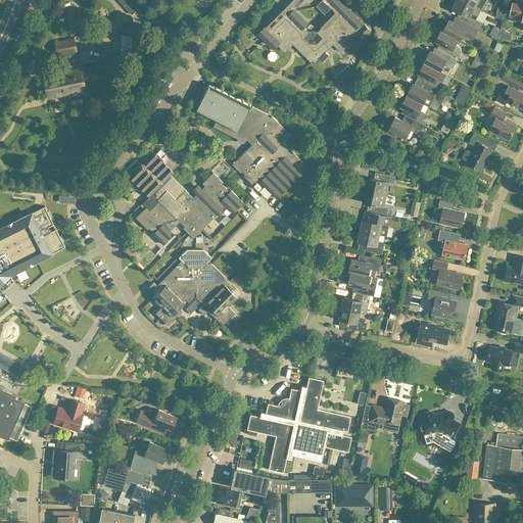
[(132,15),(138,10),(129,0),(117,0),(119,0),(132,15)]
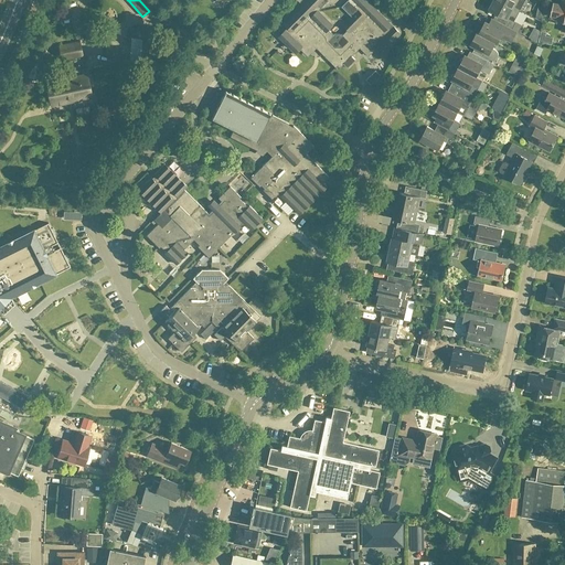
[(321,54),(338,71),(338,35),(333,35),(328,31),(332,27),(318,12),(328,2),(326,0),(310,0),(285,25),(288,29),(279,38),(296,54),(300,50),(307,57),(312,52),(310,50),(313,46),(321,54)]
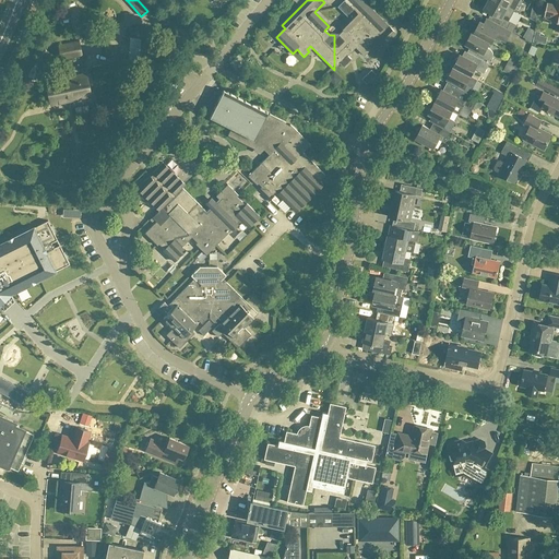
[(334,35),(334,70),(340,64),(344,69),(348,63),(352,60),(347,57),(359,46),(363,49),(360,51),(366,56),(372,49),(377,54),(395,34),(360,0),(346,0),(339,8),(348,18),(341,26),(344,31),(340,35),(339,35),(334,35)]
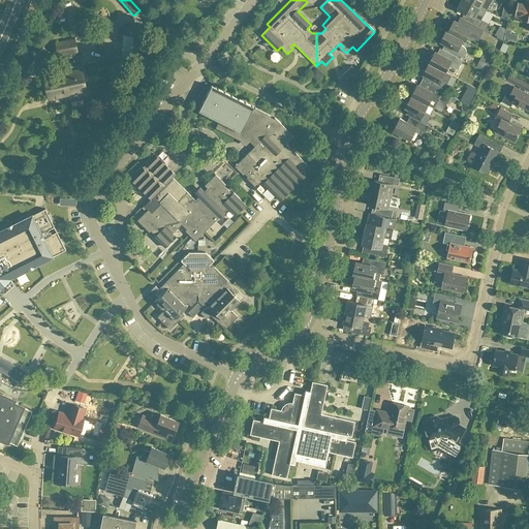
[(476,19),(473,25),(484,30),(486,31),(489,25),(480,21),(487,10),(466,0),(462,0),(458,9),(474,19),(475,18),(476,19)]
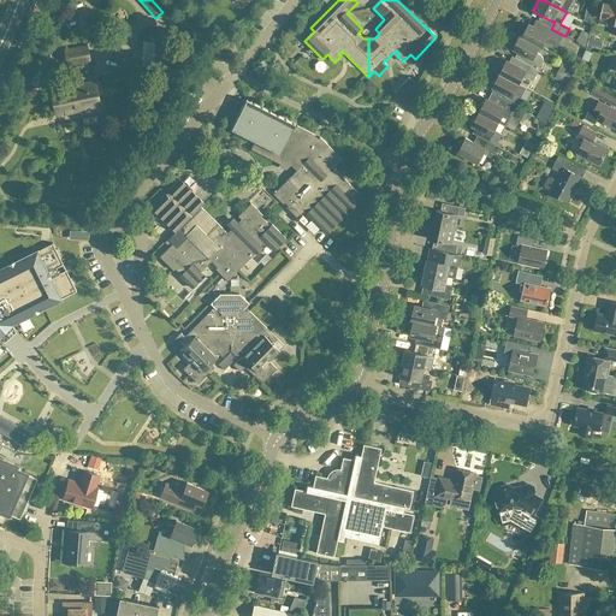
[(543,0),(567,12),(573,0),(543,0)]
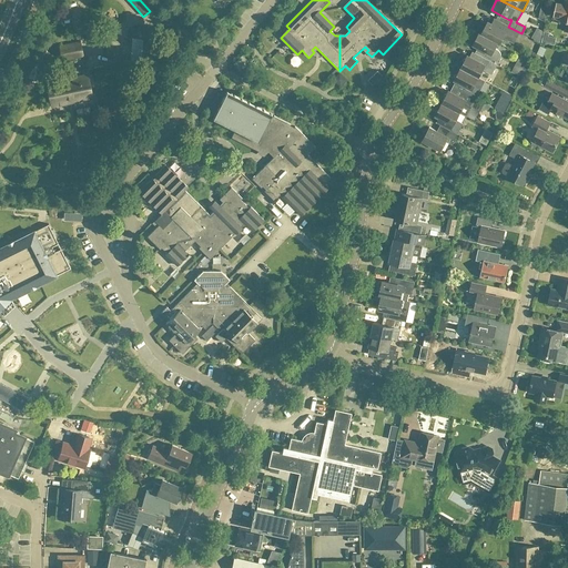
[(560,21),(567,23),(565,32),(567,32),(567,0),(564,0),(564,4),(556,3),(553,17),(560,18),(560,21)]
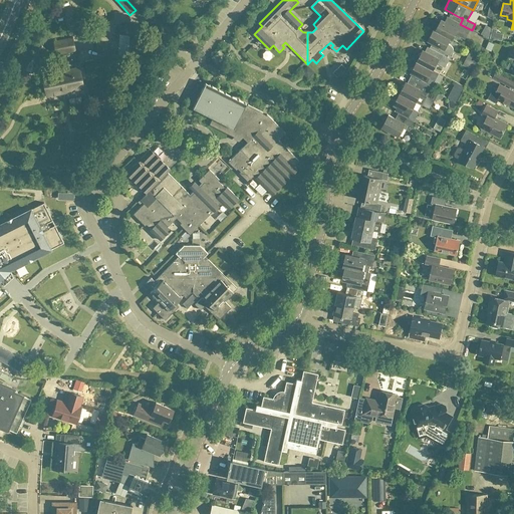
[(435,31),(450,39),(452,40),(455,35),(464,40),(470,29),(460,24),(446,16),(443,22),(441,20),(436,31),(435,31)]
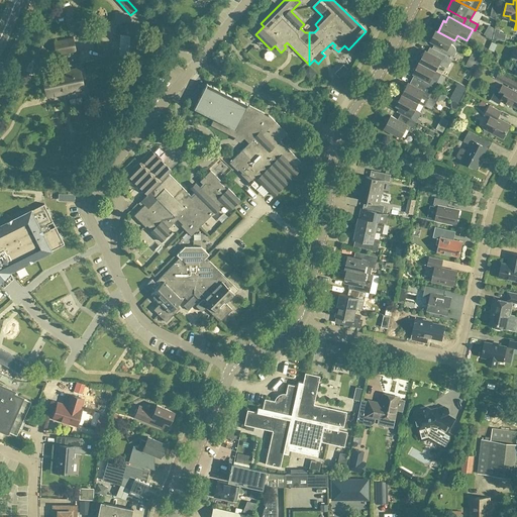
[(452,46),(450,44),(452,39),(437,31),(438,31),(436,30),(430,41),(438,45),(435,50),(449,59),(450,57),(453,59),(455,56),(455,55),(455,54),(455,53),(455,52),(455,50),(455,49),(455,48),(454,47),(453,47),(453,46),(452,46)]
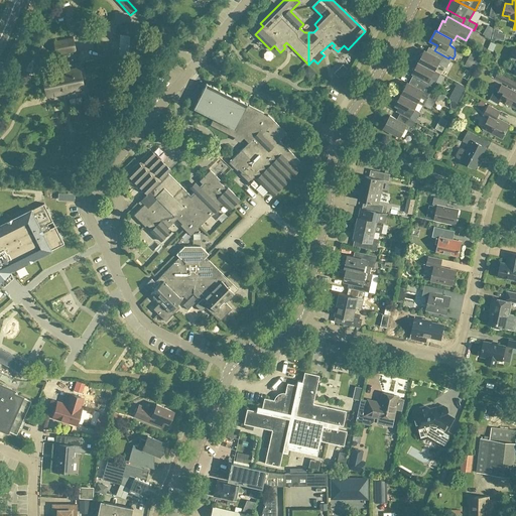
[(188,41),(191,38),(186,33),(183,36),(188,41)]
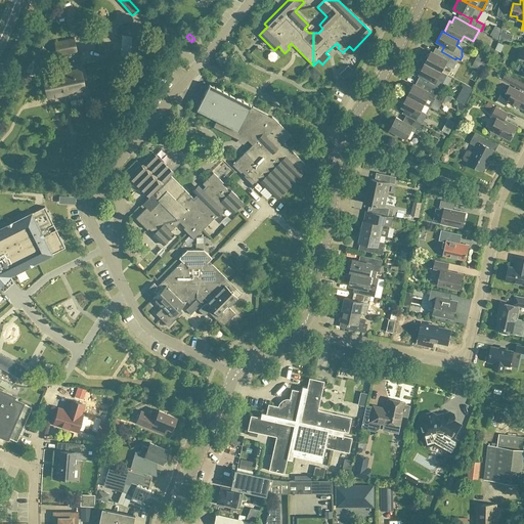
[(131,38),(129,58),(135,59),(137,39),(131,38)]
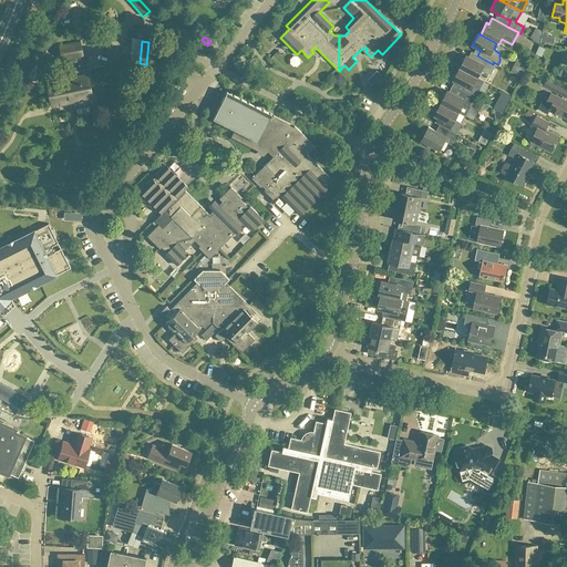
[(83,57),(80,43),(59,48),(62,61),(83,57)]
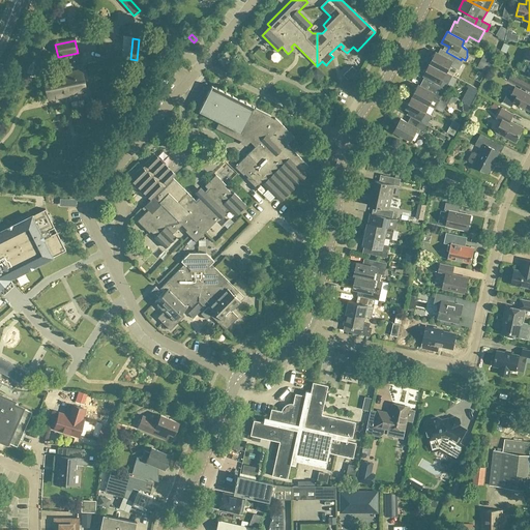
[(229,62),(227,60),(230,56),(226,53),(217,60),(225,67),(229,62)]
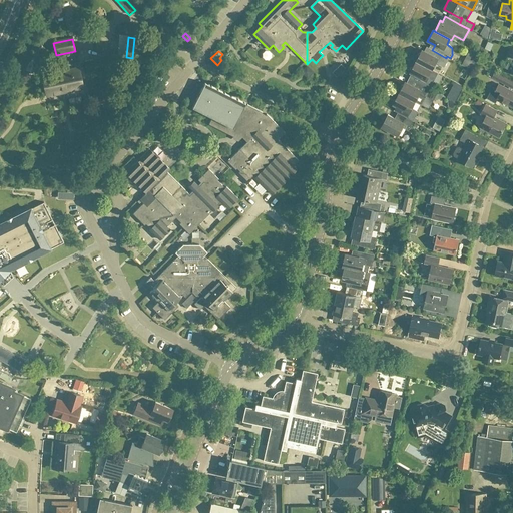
[(449,59),(436,52),(433,57),(422,51),(416,62),(432,71),(435,64),(444,68),(449,59)]
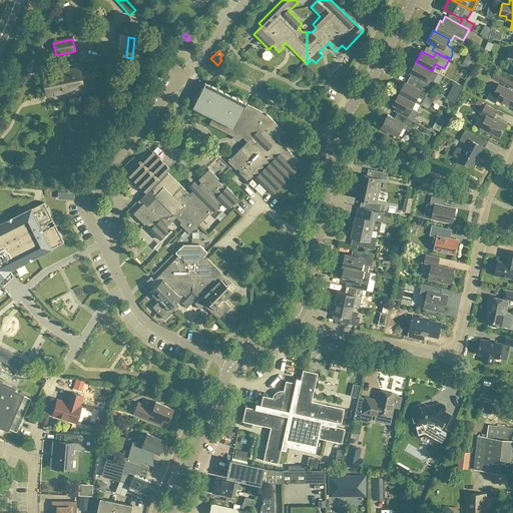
[(438,74),(432,71),(416,62),(410,73),(421,79),(419,84),(430,90),(438,74)]
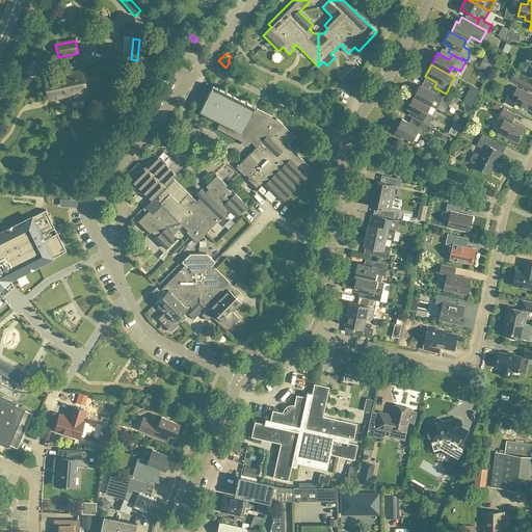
[(357,72),(353,68),(344,77),(349,81),(357,72)]
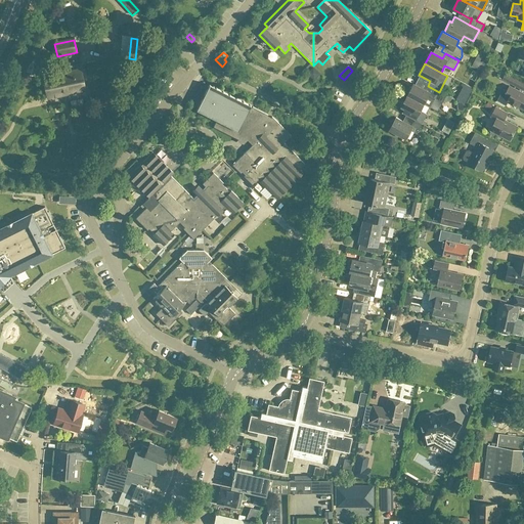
[(47,100),(85,92),(81,71),(43,79),(47,100)]
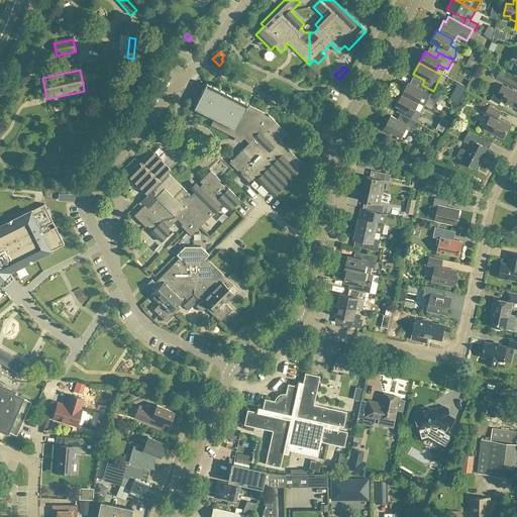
[(511,80),(499,74),(496,79),(508,86),(511,80)]
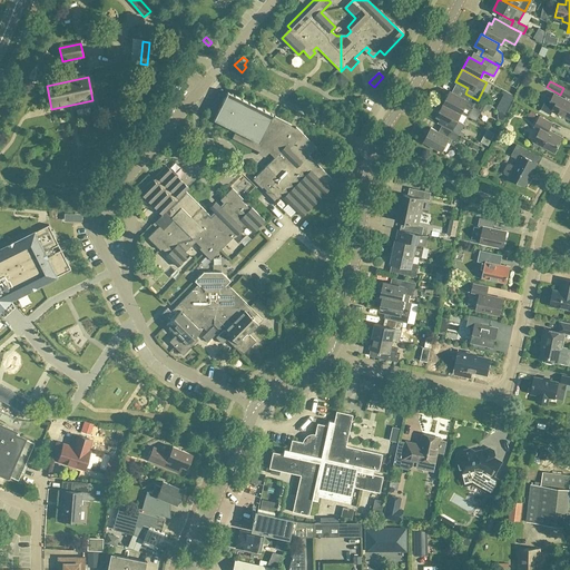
[(182,95),(187,100),(193,95),(188,89),(182,95)]
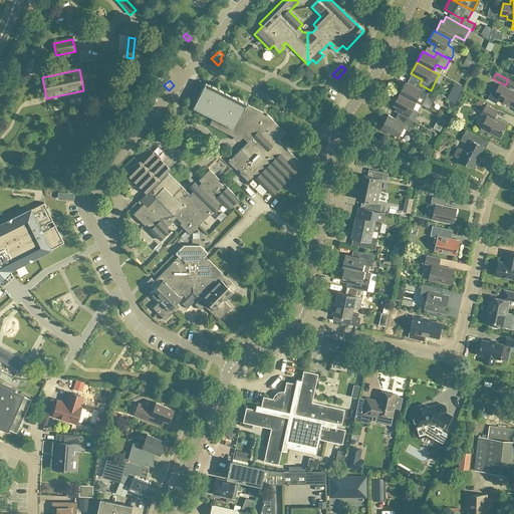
[(406,83),(400,94),(416,102),(422,106),(426,99),(427,97),(434,101),(442,99),(443,96),(438,94),(431,90),(420,84),(417,89),(407,84),(406,83)]
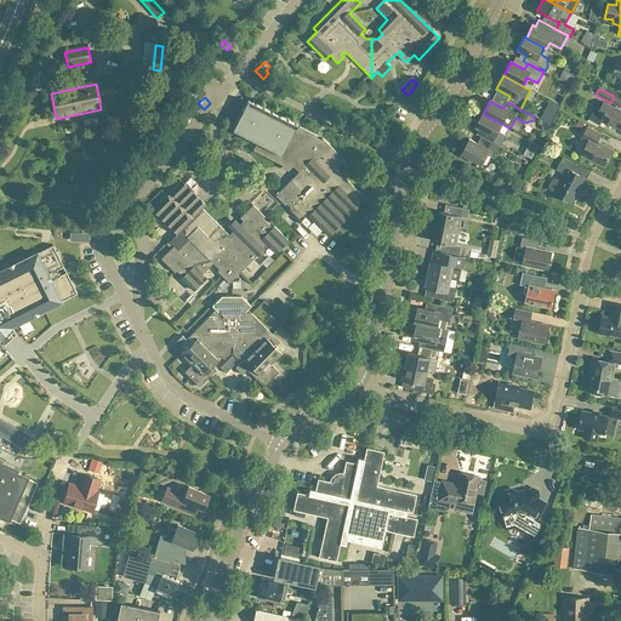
[(252,152),(278,165),(290,170),(292,167),(298,174),(275,197),(300,221),(302,217),(305,215),(328,237),(358,205),(354,201),(360,195),(336,170),(345,161),(322,140),(322,141),(317,138),(317,137),(297,126),(248,102),(233,132),(256,144),(252,152)]
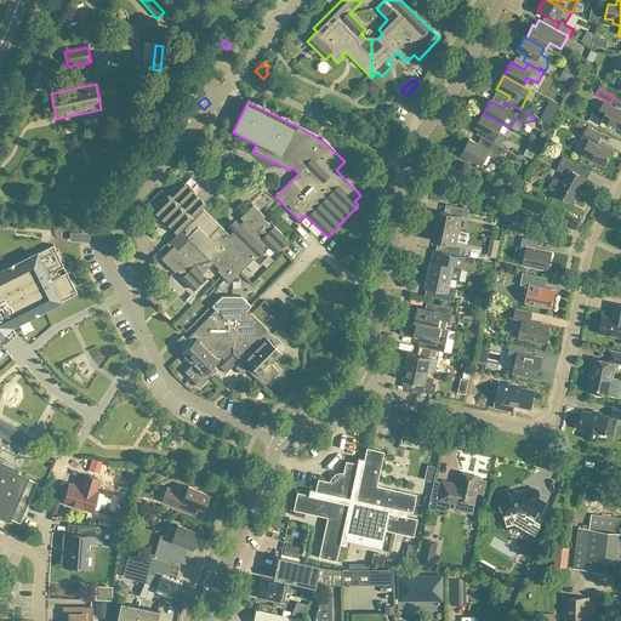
[(620,130),(620,112),(603,103),(599,110),(596,108),(590,120),(599,126),(602,121),(620,130)]
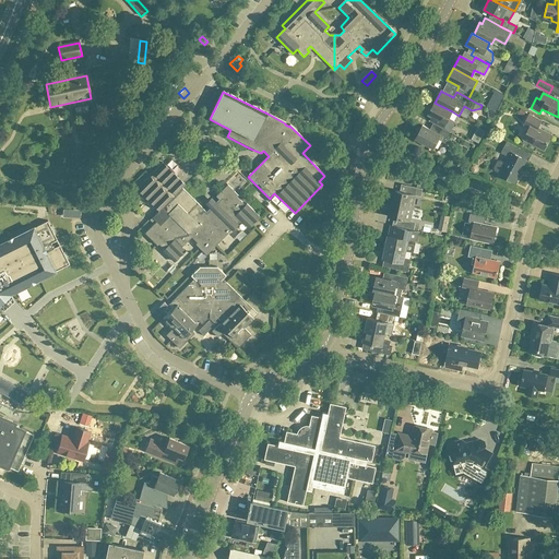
[(435,103),(428,115),(431,117),(429,122),(438,127),(443,130),(454,135),(455,132),(452,130),(455,123),(448,119),(452,111),(435,103)]
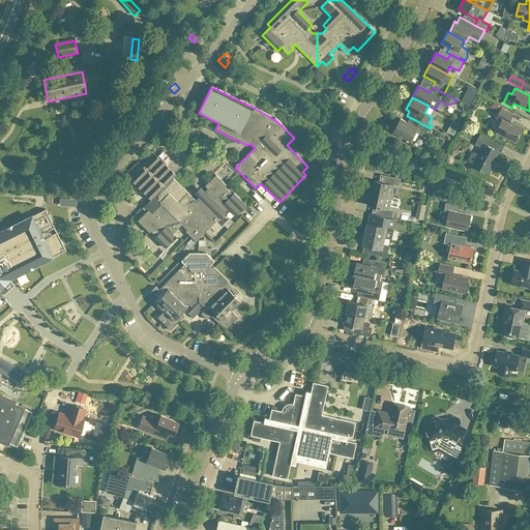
[(516,143),(523,128),(509,122),(513,116),(501,110),(496,118),(502,121),(496,133),(516,143)]
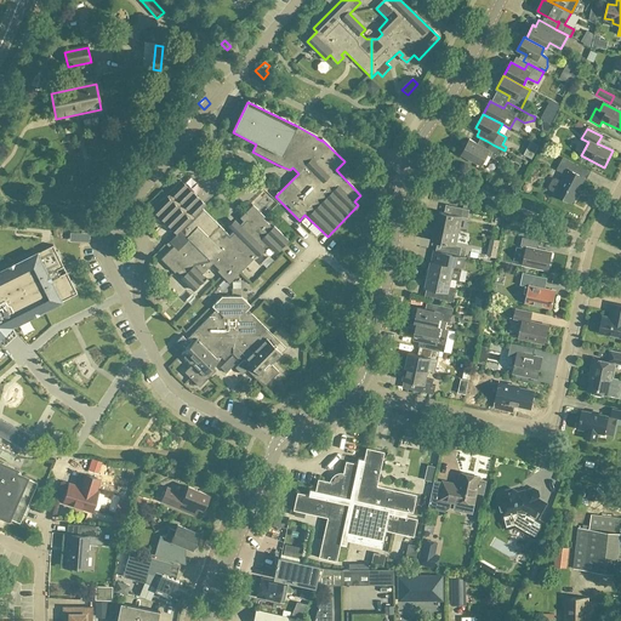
[(494,160),(500,148),(493,144),(490,152),(469,141),(461,155),(482,166),(486,157),(494,160)]
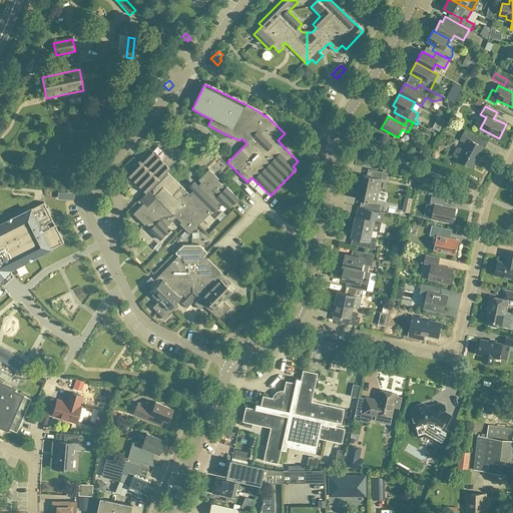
[(440,131),(446,121),(441,118),(435,128),(440,131)]
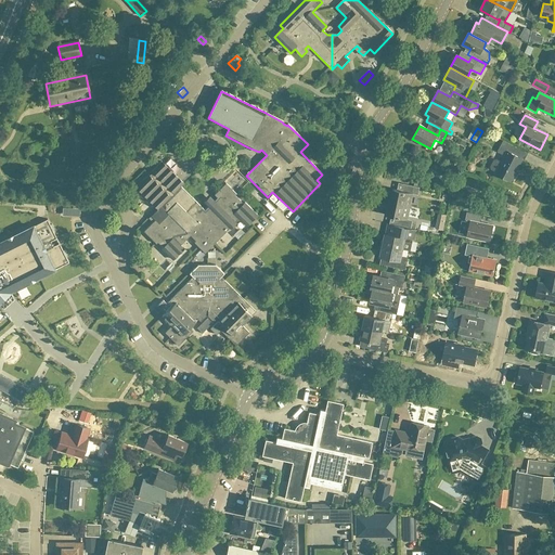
[(491,170),(497,172),(495,175),(511,182),(523,160),(513,155),(516,149),(503,142),(498,153),(504,156),(501,163),(497,160),(493,162),(490,167),(491,170)]
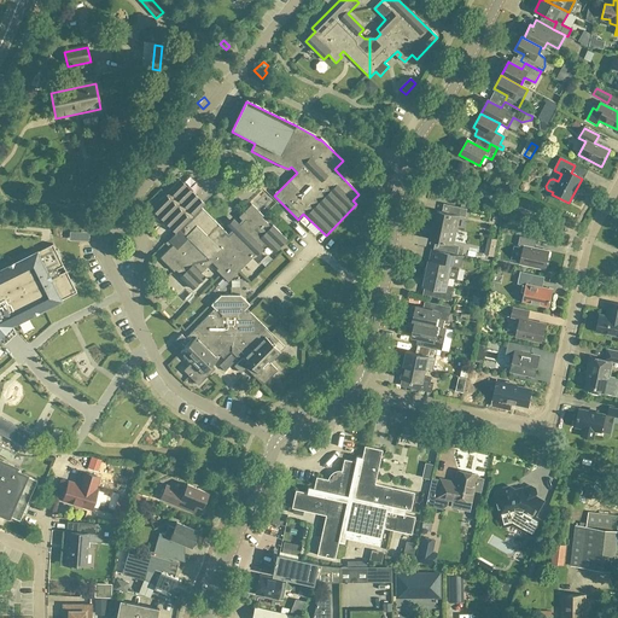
[(165,196),(151,209),(174,232),(176,234),(168,242),(173,246),(159,258),(174,273),(175,270),(181,277),(180,278),(191,290),(204,278),(200,274),(211,263),(217,269),(216,272),(228,283),(266,245),(273,252),(286,240),(272,226),(270,227),(262,219),(263,217),(251,205),(239,217),(242,221),(238,226),(234,222),(229,227),(232,231),(228,235),(226,233),(217,226),(202,209),(204,205),(180,181),(179,181),(165,196)]
